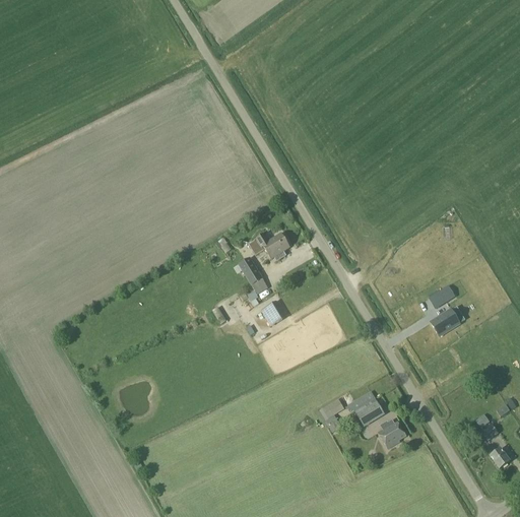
[(248,244),(255,255),(265,248),(267,251),(284,240),(280,233),(267,241),(263,235),(248,244)]
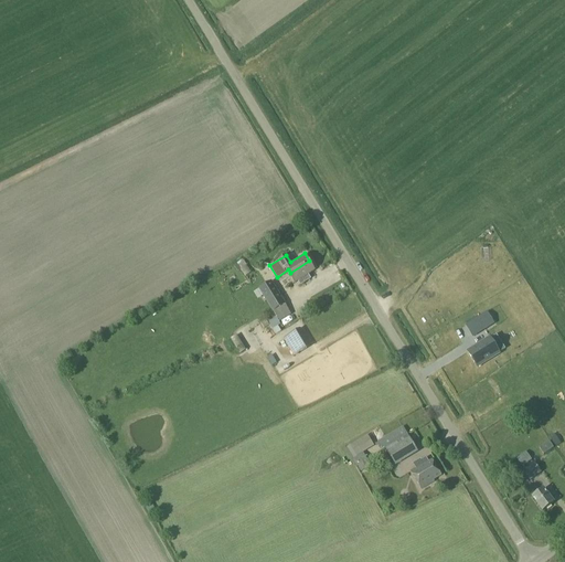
[(235,260),(243,271),(248,267),(241,255),(235,260)]
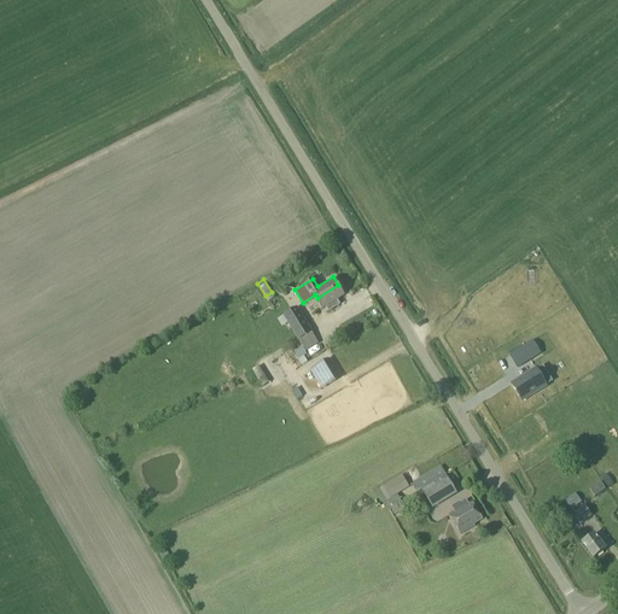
[(338,285),(318,298),(322,307),(326,304),(328,309),(339,302),(337,297),(344,293),(338,285)]
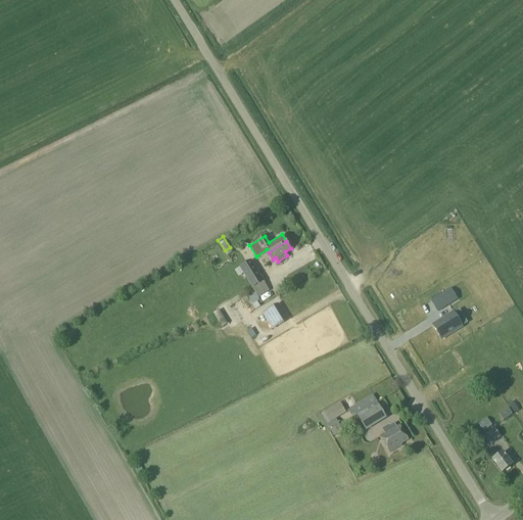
[(252,286),(264,279),(251,258),(240,265),(252,286)]
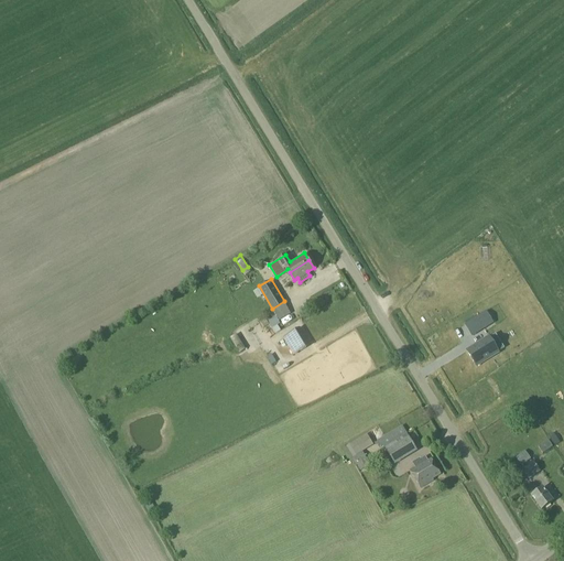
[(486,310),(465,323),(472,334),(492,320),(486,310)]
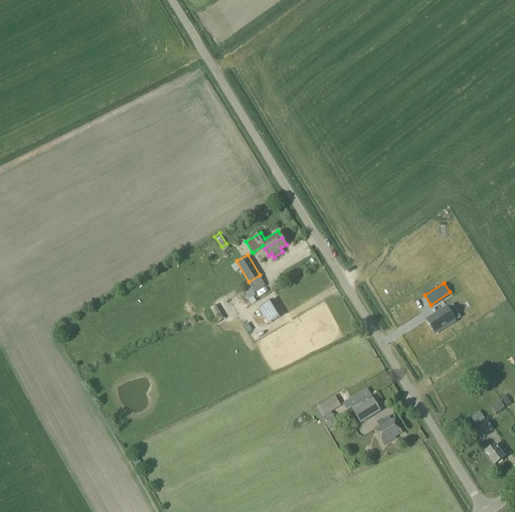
[(260,306),(269,321),(282,313),(273,298),(260,306)]
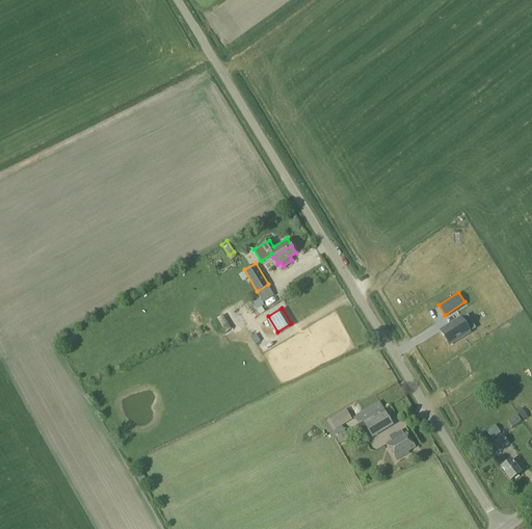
[(220,310),(214,314),(223,326),(229,323),(220,310)]
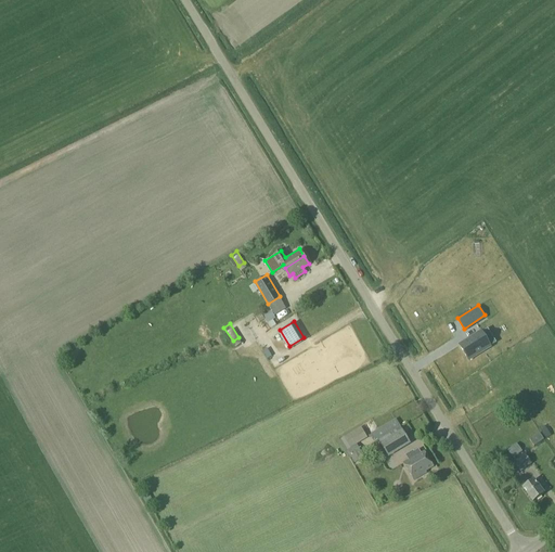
[(481,330),(460,342),(459,343),(468,358),(469,357),(490,345),(481,330)]
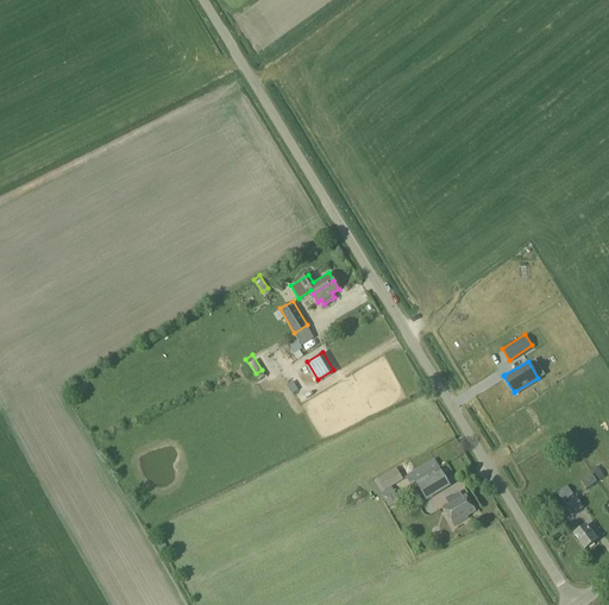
[(410,472),(426,497),(449,484),(434,458),(410,472)]
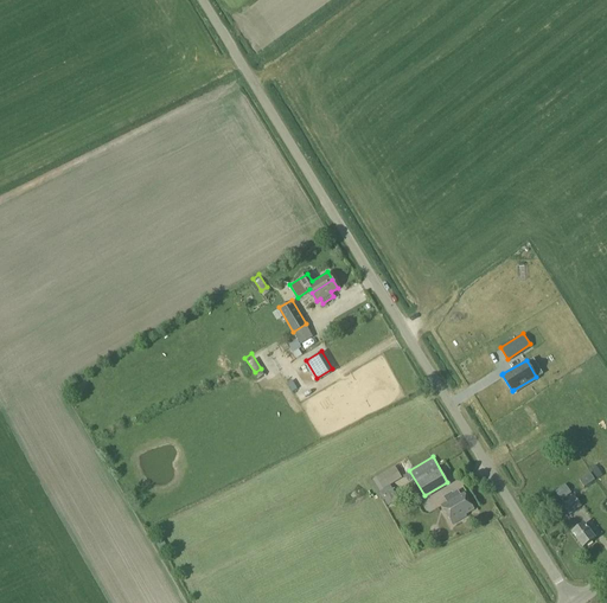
[(394,464),(382,472),(388,482),(401,475),(394,464)]
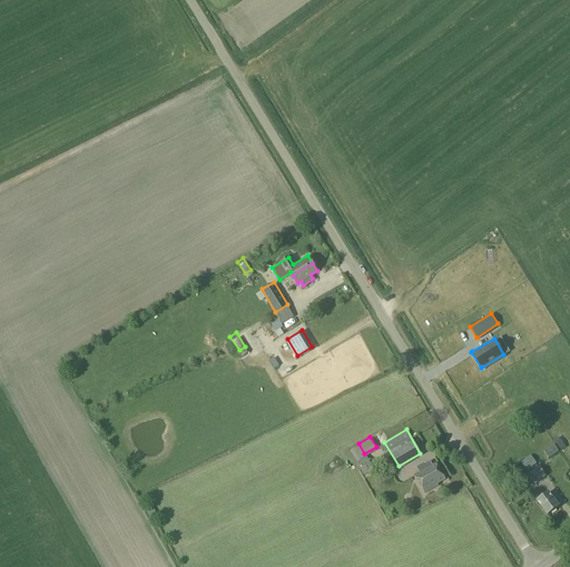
[(544,449),(548,456),(558,449),(554,443),(544,449)]
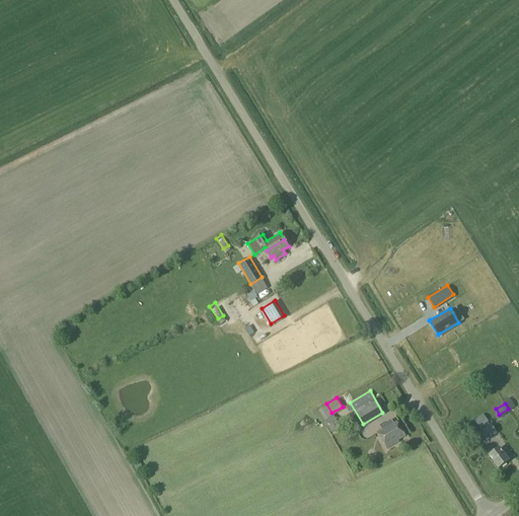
[(484,414),(474,420),(476,424),(486,417),(484,414)]
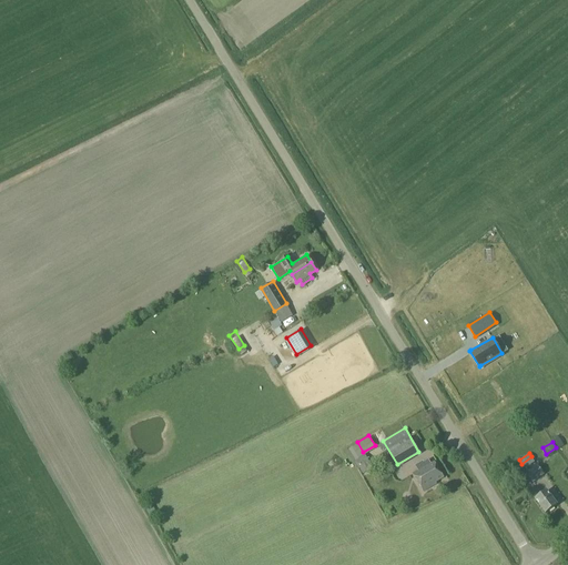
[(443,475),(434,461),(426,465),(425,464),(413,472),(423,488),(436,482),(435,481),(443,475)]
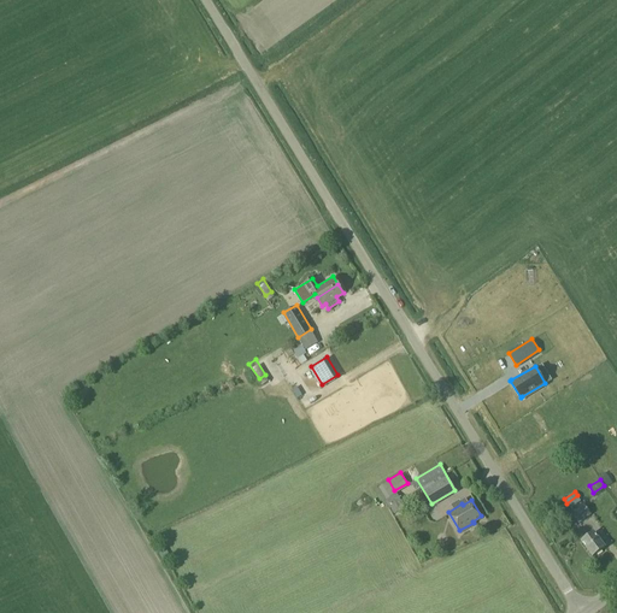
[(570,511),(579,522),(591,512),(582,501),(570,511)]
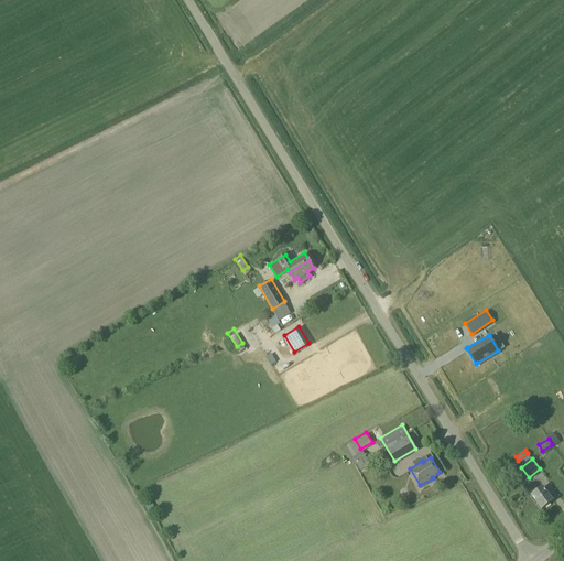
[(525,486),(542,507),(552,499),(542,486),(537,489),(532,482),(525,486)]
